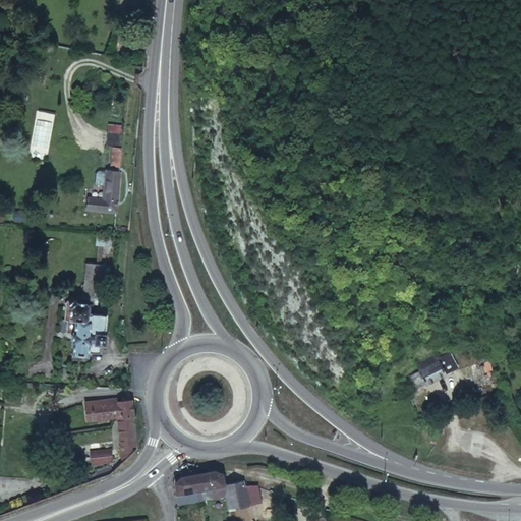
[(111,148),(108,168),(116,169),(121,133),(106,131),(104,147),(111,148)]
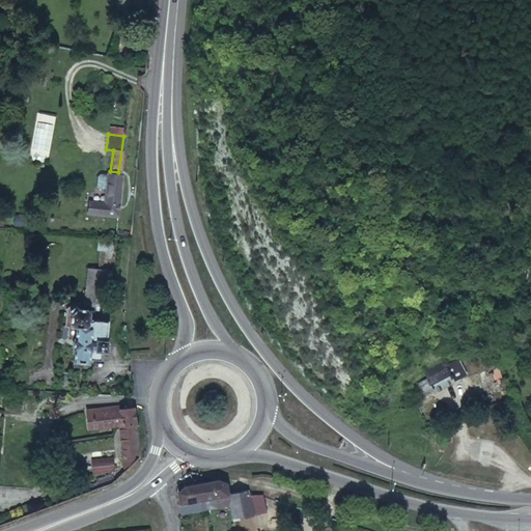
[(83,203),(82,217),(112,220),(117,179),(104,177),(101,206),(83,203)]
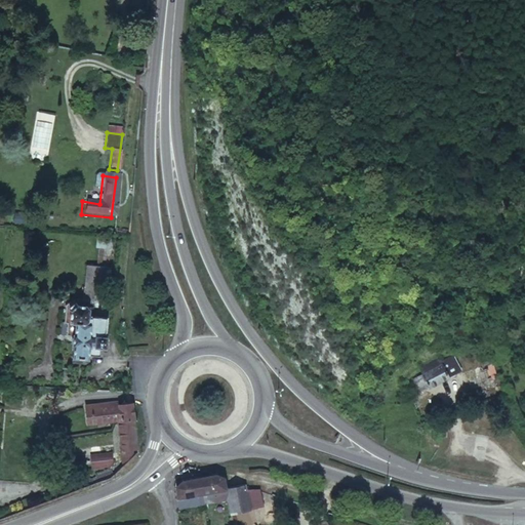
[(82,312),(99,314),(106,315),(109,267),(86,265),(83,303),(82,312)]
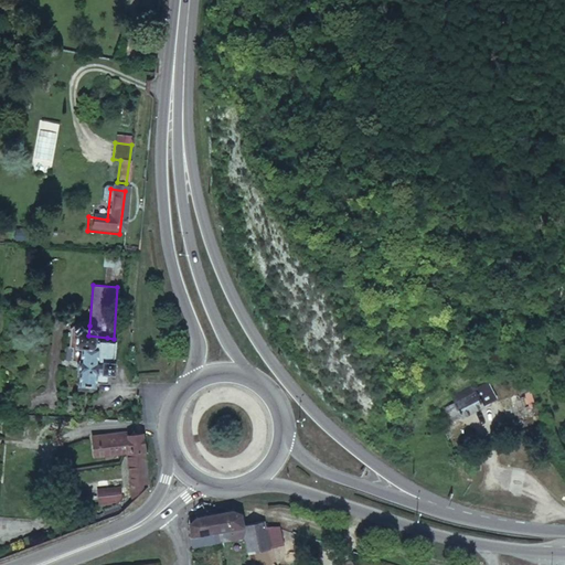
[(106,355),(107,338),(88,336),(89,326),(87,323),(85,322),(83,322),(80,322),(78,326),(77,342),(73,343),(72,353),(63,353),(63,365),(76,366),(75,382),(94,384),(96,377),(104,379),(105,366),(109,366),(110,355),(106,355)]
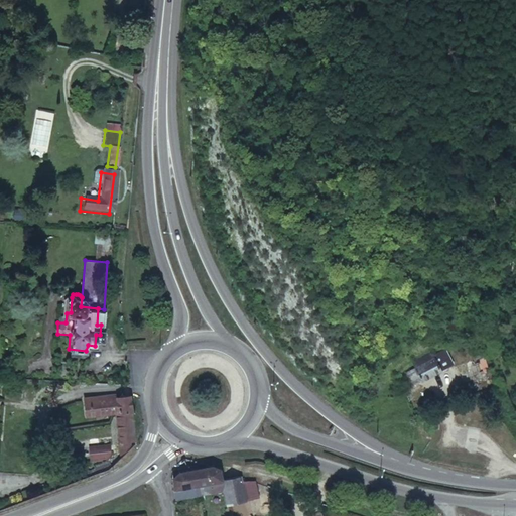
[(416,357),(402,362),(407,379),(457,363),(452,345),(438,349),(436,342),(413,349),(416,357)]
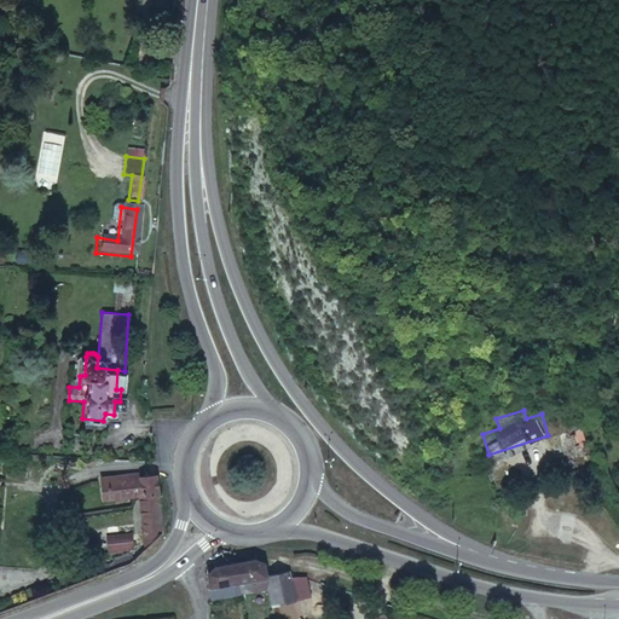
[(543,447),(551,476),(583,467),(566,411),(551,416),(560,441),(543,447)]
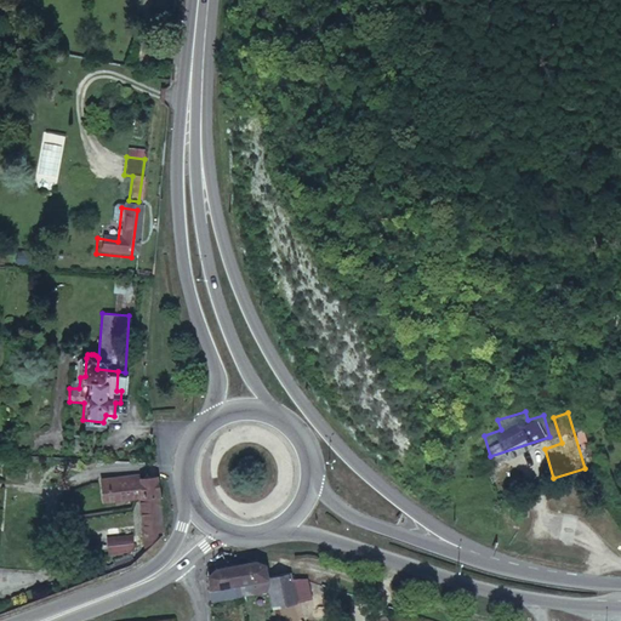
[(170,529),(158,465),(138,468),(142,493),(137,493),(143,529),(157,527),(158,533),(170,529)]
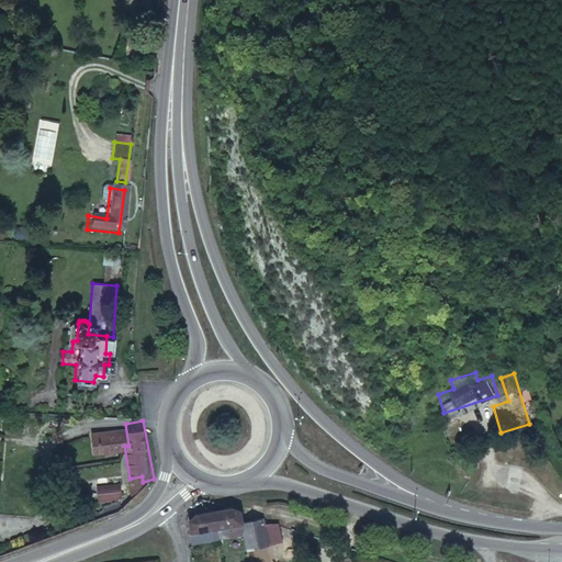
[(92,450),(124,446),(128,446),(125,424),(89,429),(92,450)]
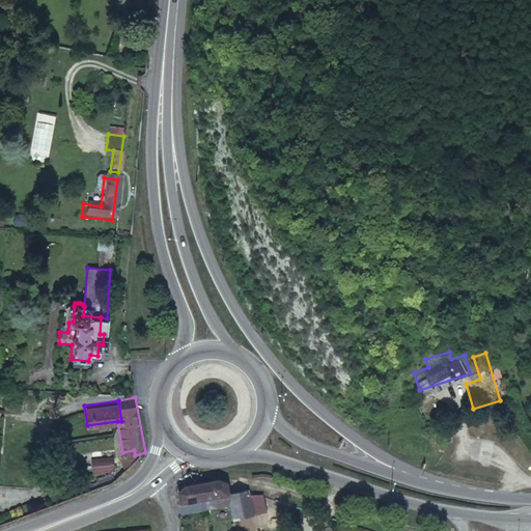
[(112,456),(90,459),(92,475),(114,473),(112,456)]
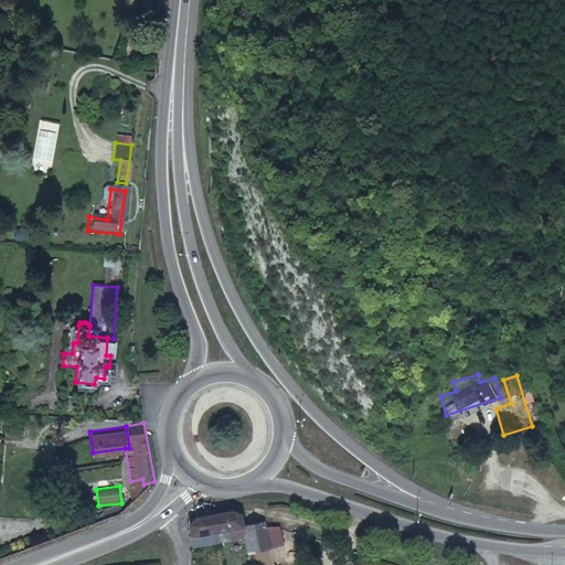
[(224,533),(226,545),(251,542),(256,564),(276,564),(273,544),(287,542),(286,530),(270,531),(269,525),(254,526),(245,524),(244,516),(236,514),(215,516),(217,534),(224,533)]
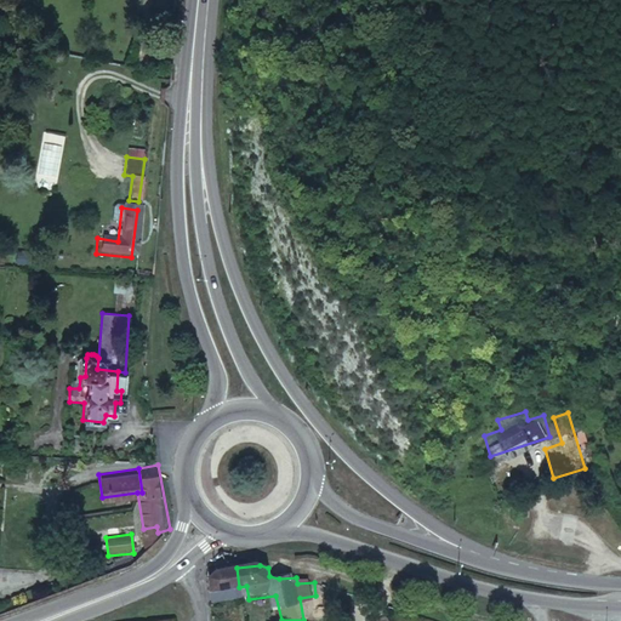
[(212,604),(249,599),(246,586),(239,587),(237,568),(222,569),(211,581),(212,604)]
